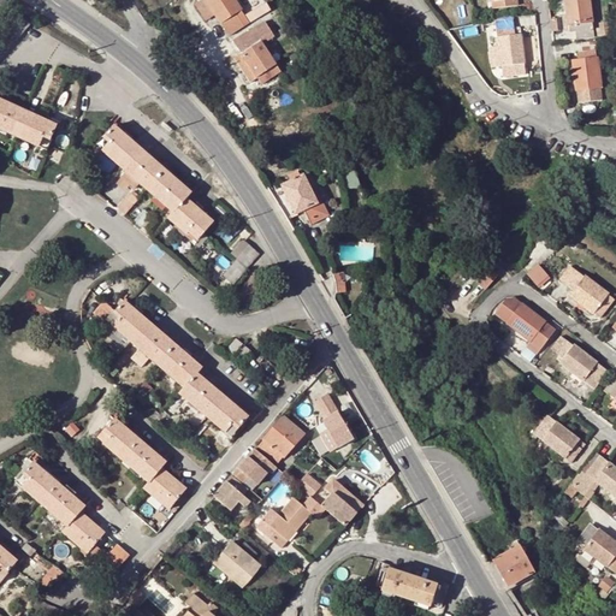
[(206,17),(213,12),(205,0),(203,0),(197,5),(206,17)]
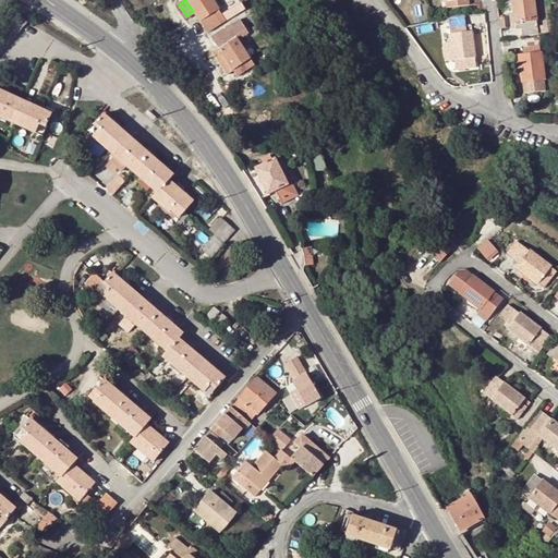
[(210,0),(185,0),(193,11),(207,32),(220,23),(217,19),(221,16),(210,0)]
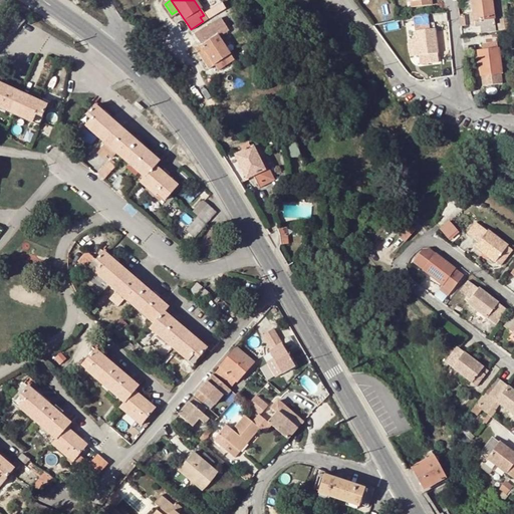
[(432,6),(430,0),(409,0),(411,9),(432,6)]
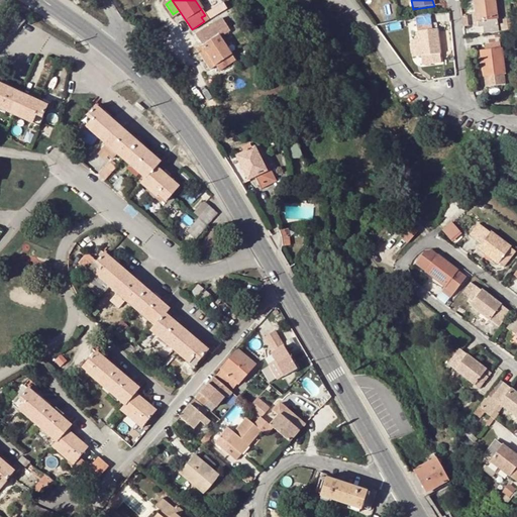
[(498,31),(494,0),(473,0),(477,26),(483,25),(484,33),(498,31)]
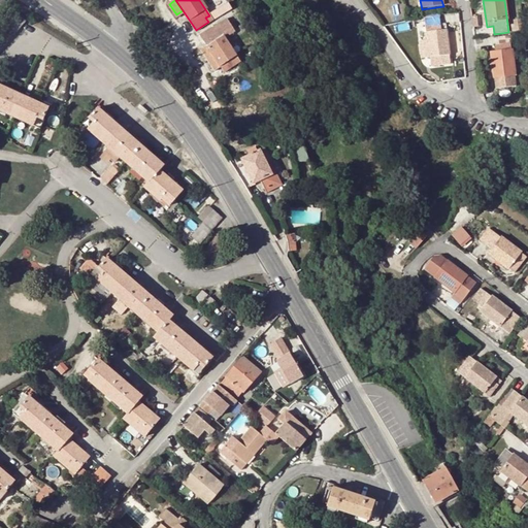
[(439,23),(438,14),(423,18),(429,65),(450,62),(444,23),(439,23)]
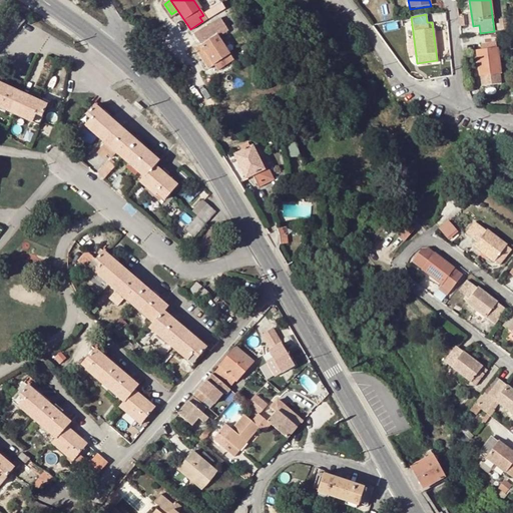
[(466,26),(465,16),(457,16),(459,27),(466,26)]
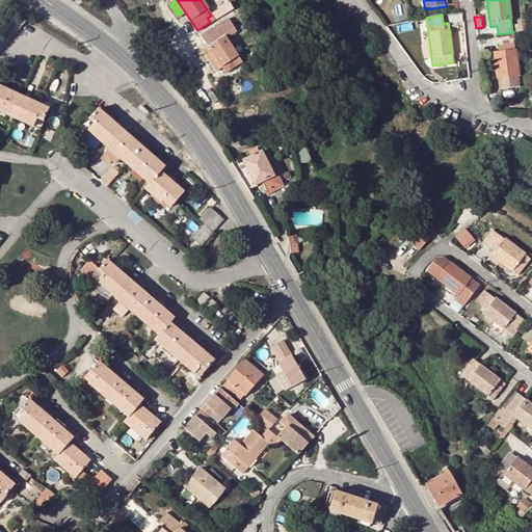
[(208,46),(202,50),(216,71),(221,68),(224,73),(241,61),(227,37),(236,31),(228,18),(213,27),(213,26),(201,34),(208,46)]
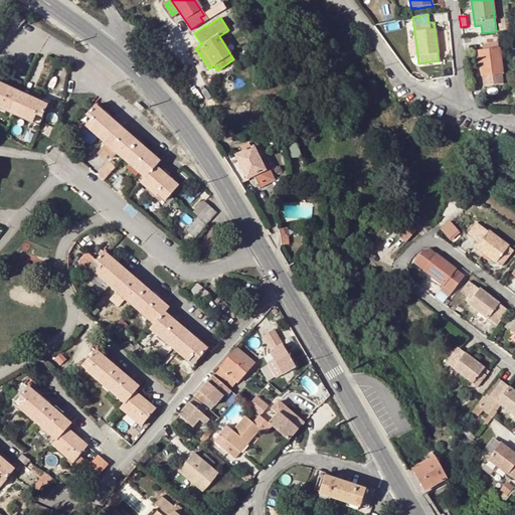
[(483,44),(484,50),(478,51),(482,81),(502,78),(497,42),(483,44)]
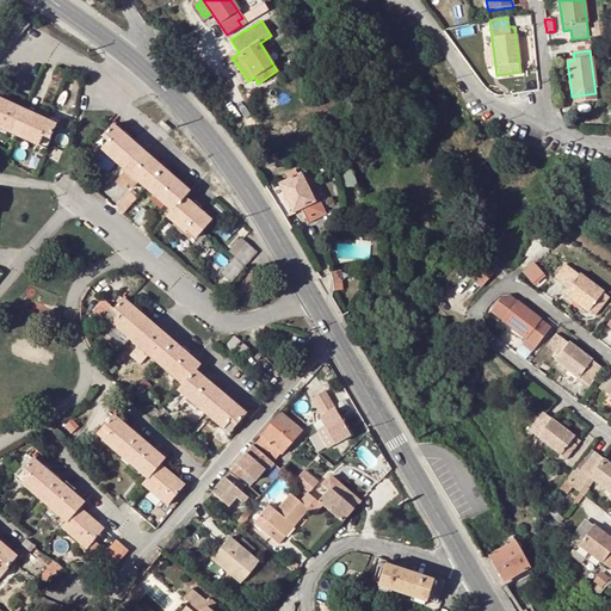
[(0,99),(0,128),(17,135),(38,144),(42,136),(49,140),(56,125),(23,110),(0,99)]
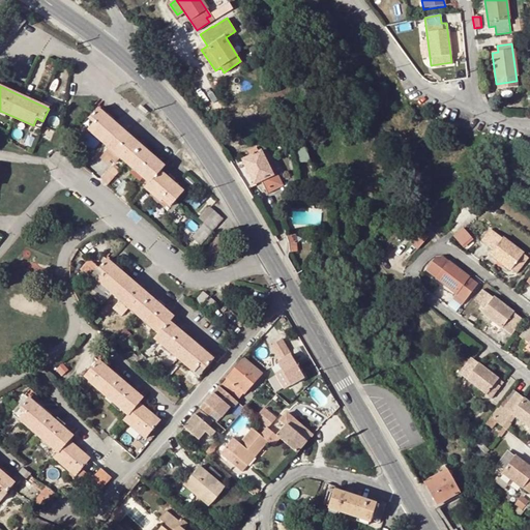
[(99,106),(83,124),(109,147),(126,164),(148,182),(144,186),(162,201),(159,204),(167,211),(171,207),(170,206),(183,192),(185,188),(169,174),(166,177),(159,172),(165,166),(112,121),(115,118),(99,106)]
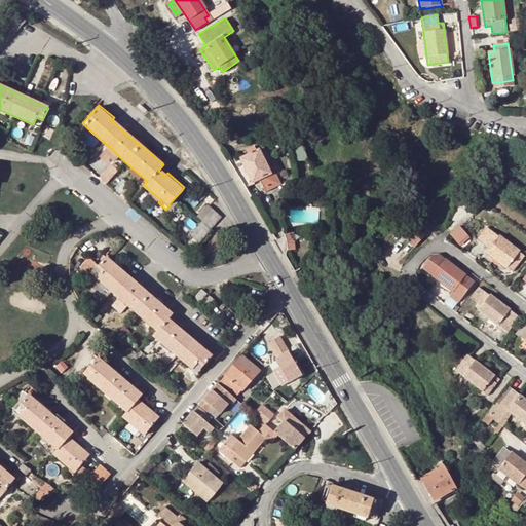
[(42,121),(42,120),(36,117),(33,124),(39,127),(42,121)]
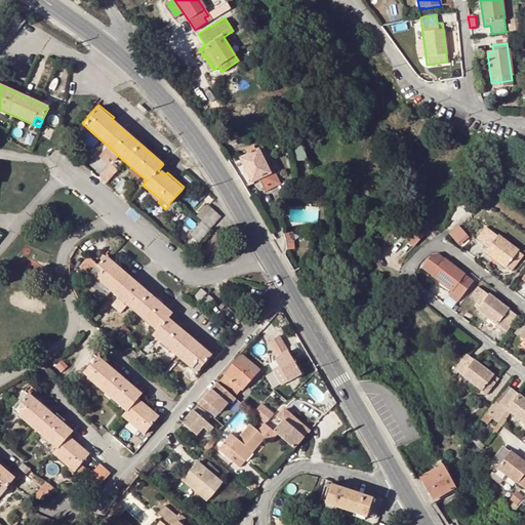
[(125,162),(108,146),(104,151),(111,158),(110,159),(120,168),(125,162)]
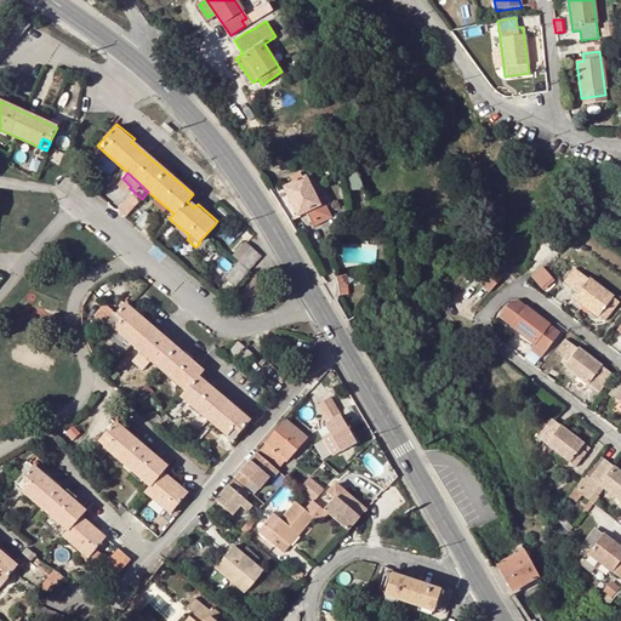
[(303,212),(307,220),(312,217),(315,224),(329,217),(322,203),(318,204),(313,194),(305,176),(301,177),(298,172),(292,176),(295,181),(272,193),(288,220),(303,212)]
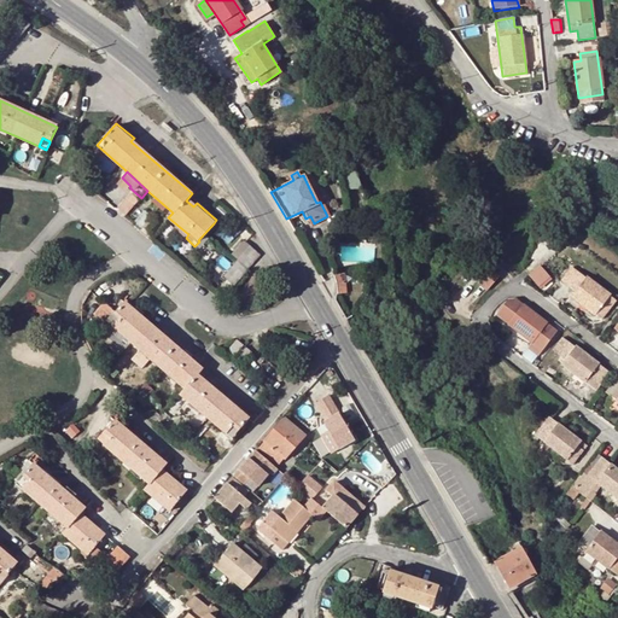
[(127,214),(139,200),(130,193),(118,207),(127,214)]
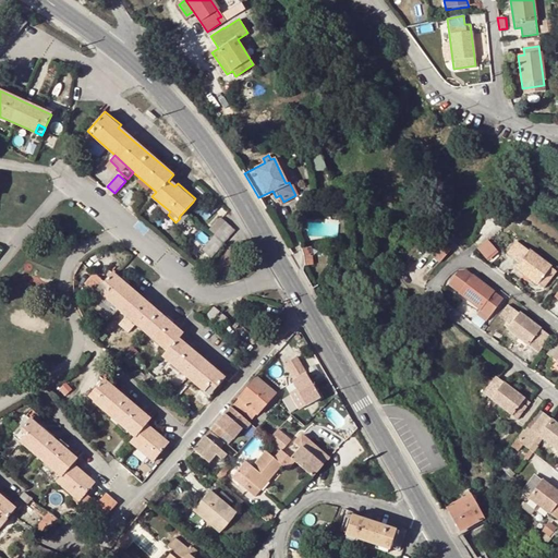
[(142,199),(134,193),(125,202),(133,209),(142,199)]
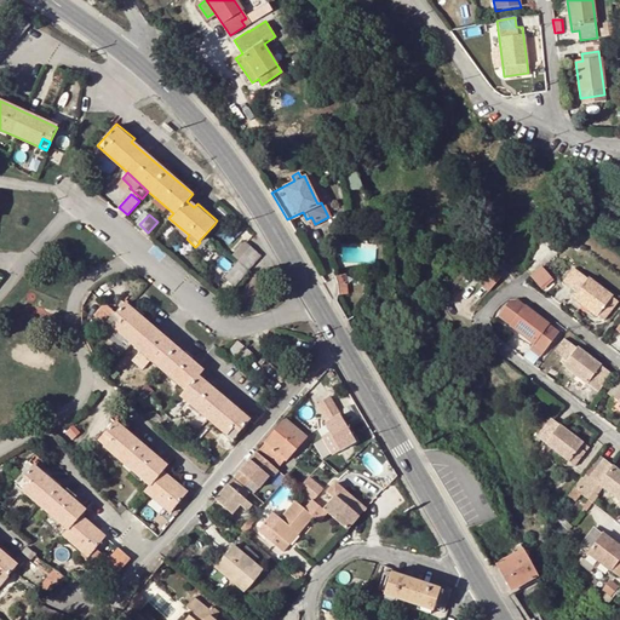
[(248,268),(259,256),(245,242),(234,256),(248,268)]
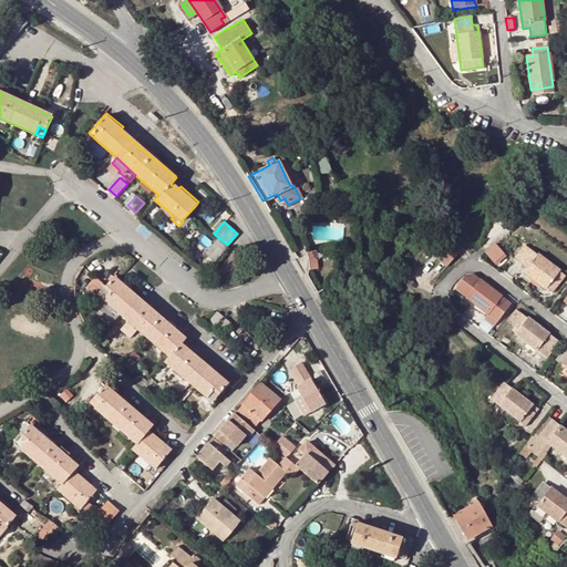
[(215,261),(226,248),(217,240),(206,254),(215,261)]
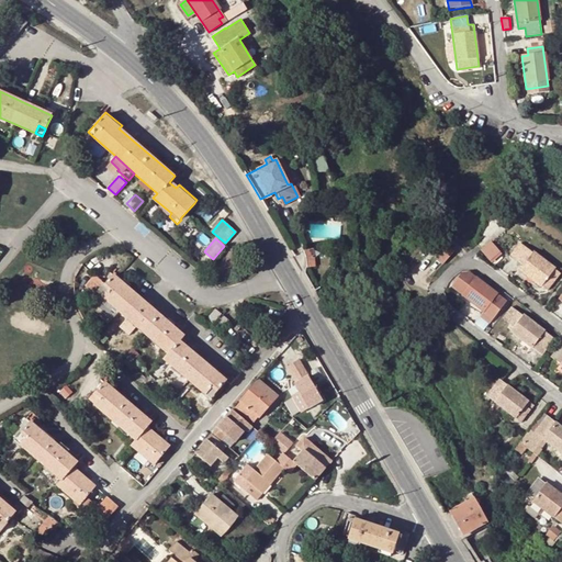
[(479,248),(489,261),(499,254),(491,239),(479,248)]
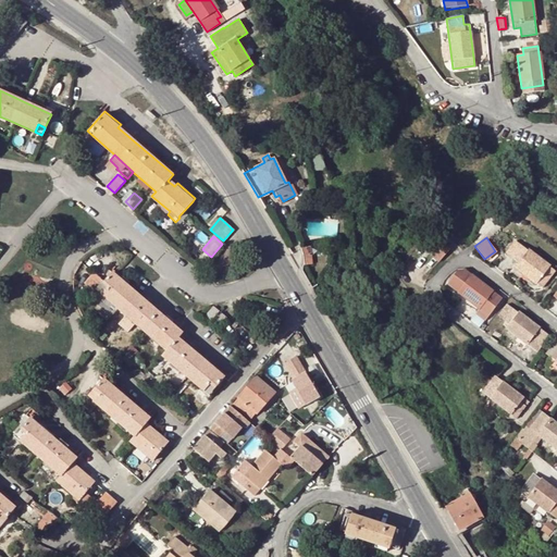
[(441,244),(442,243),(436,238),(429,248),(433,252),(441,244)]
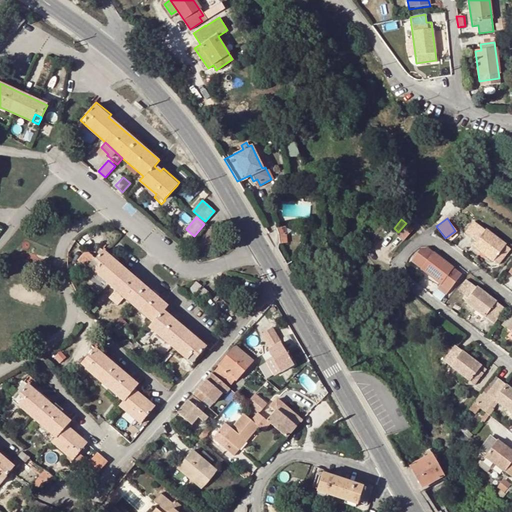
[(484,231),(473,222),(464,233),(476,241),(473,246),(497,264),(509,248),(485,230),(484,231)]
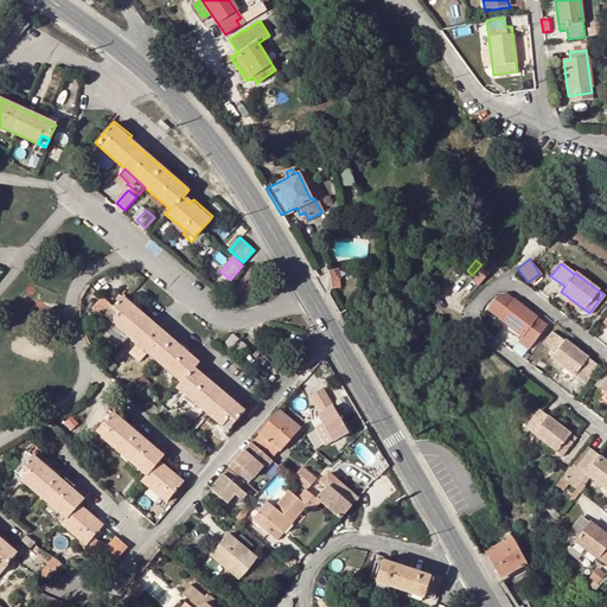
[(478,283),(487,272),(480,266),(472,275),(471,278),(478,283)]
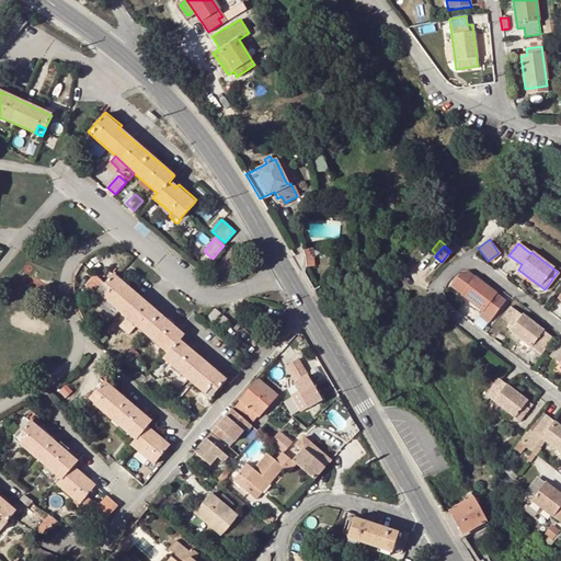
[(487,322),(504,300),(467,273),(465,273),(461,273),(458,274),(450,286),(481,310),(478,316),(487,322)]
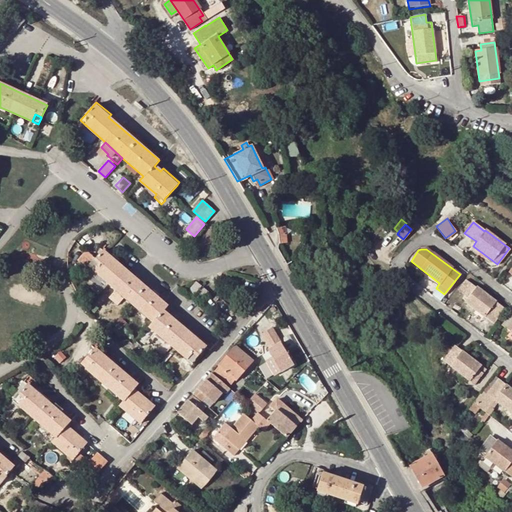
[(168,306),(103,250),(95,259),(87,251),(80,258),(90,267),(109,283),(153,322),(149,326),(192,363),(206,347),(164,311),(168,306)]
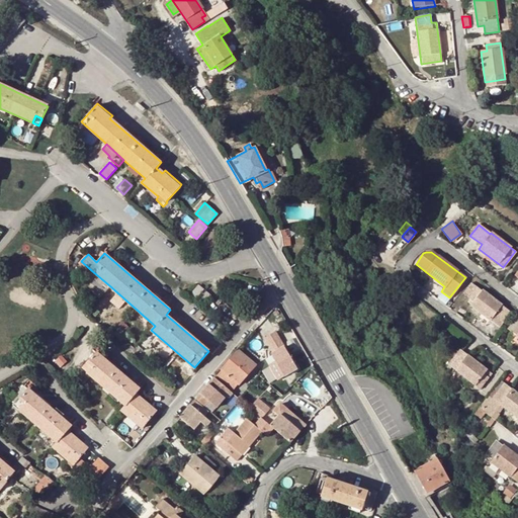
[(100,298),(110,286),(91,270),(81,282),(100,298)]
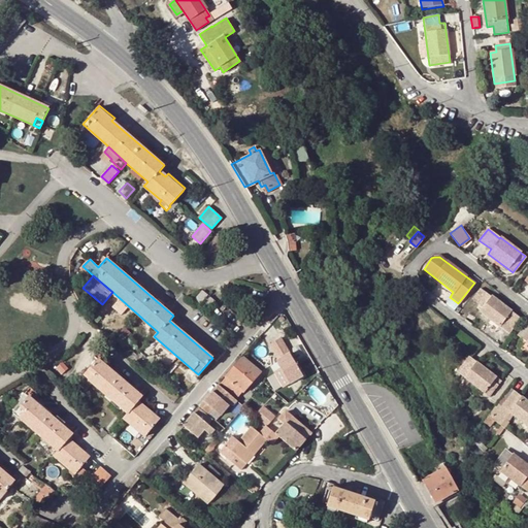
[(490,296),(480,288),(471,299),(482,307),(479,311),(507,334),(520,318),(491,296),(490,296)]
